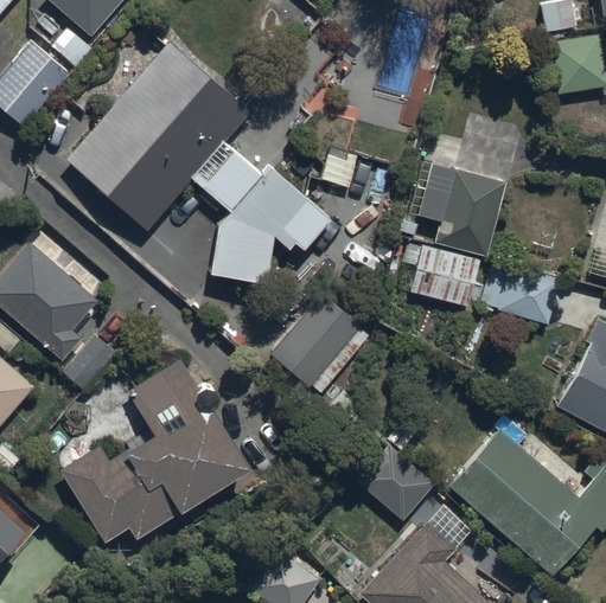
[(115,0),(48,0),(85,33),(115,0)]
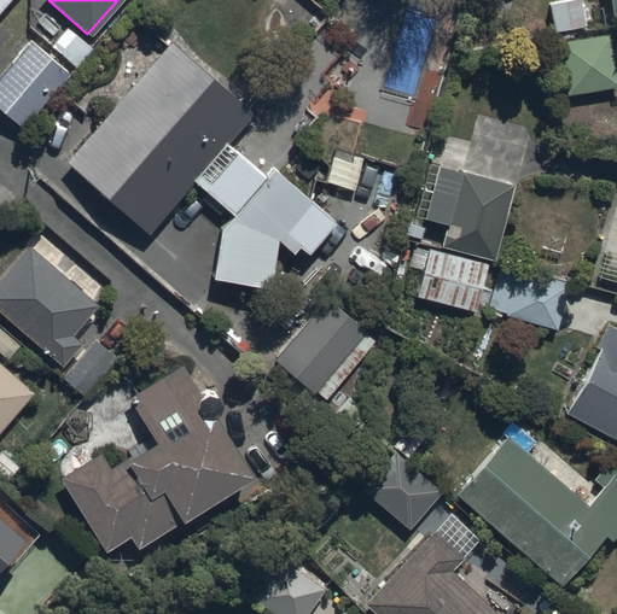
[(583,0),(570,0),(549,3),(553,33),(587,28),(583,0)]
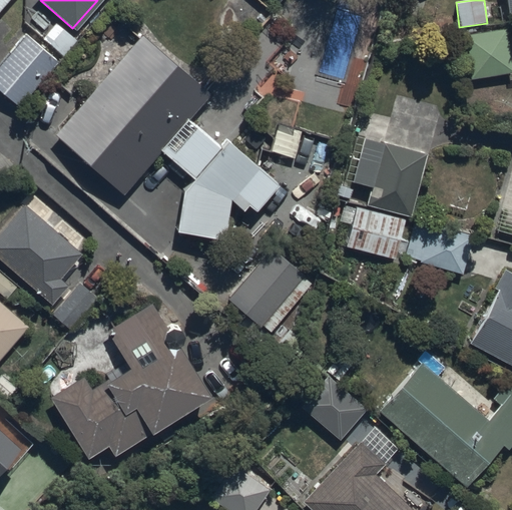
[(511,55),(507,28),(462,36),(469,80),(511,73),(511,55)]
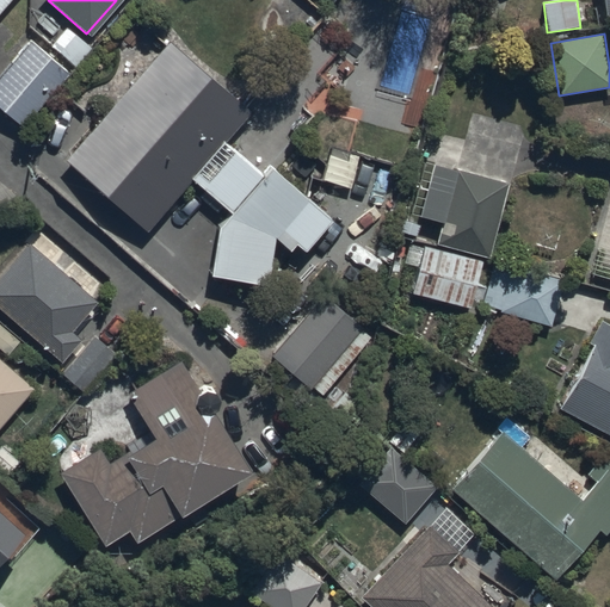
[(172,41),(65,161),(148,231),(193,178),(234,212),(221,229),(215,273),(270,280),(276,235),(291,249),(297,243),(307,252),(334,220),(272,166),(265,175),(227,141),(253,111),(172,41)]
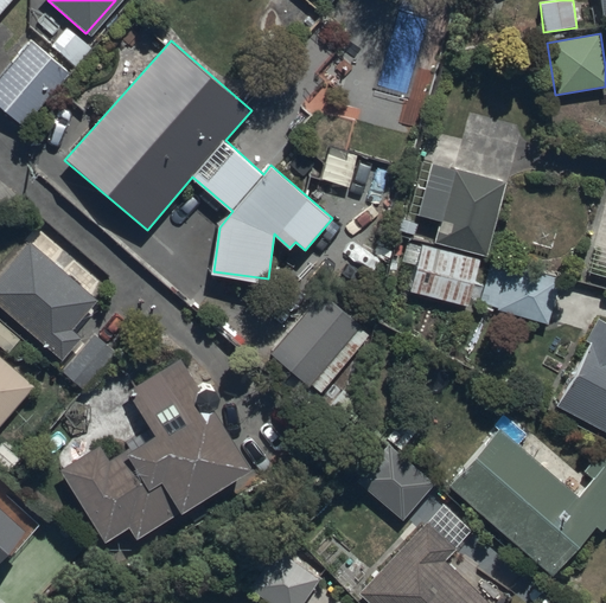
[(70,76),(31,43),(0,77),(0,108),(24,129),(70,76)]
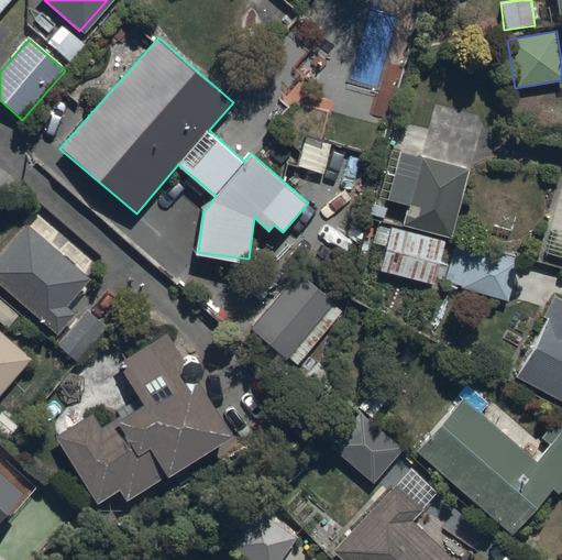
[(422,156),(400,151),(387,199),(409,205),(404,223),(452,237),(470,172),(421,158),(422,156)]
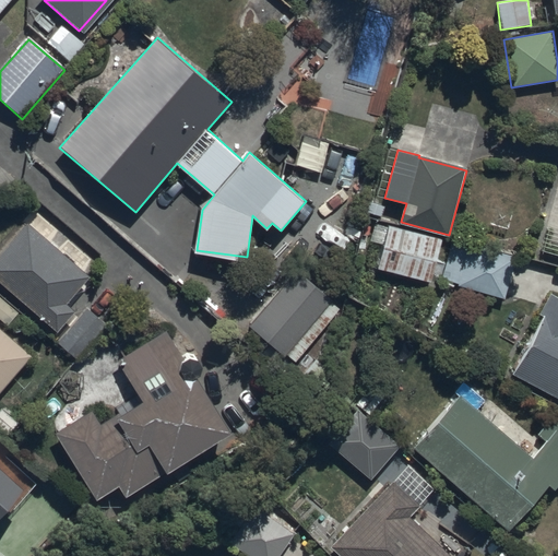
[(90,278),(25,223),(0,252),(0,281),(60,332),(78,311),(68,303),(90,278)]
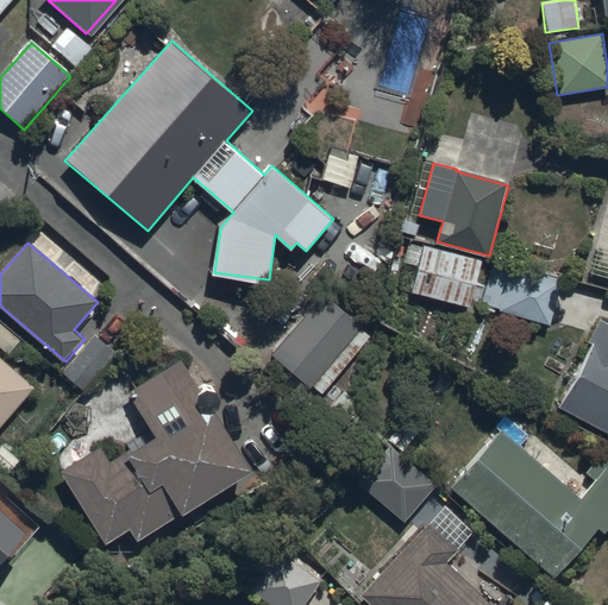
[(482,262),(422,246),(411,292),(470,309),(482,262)]
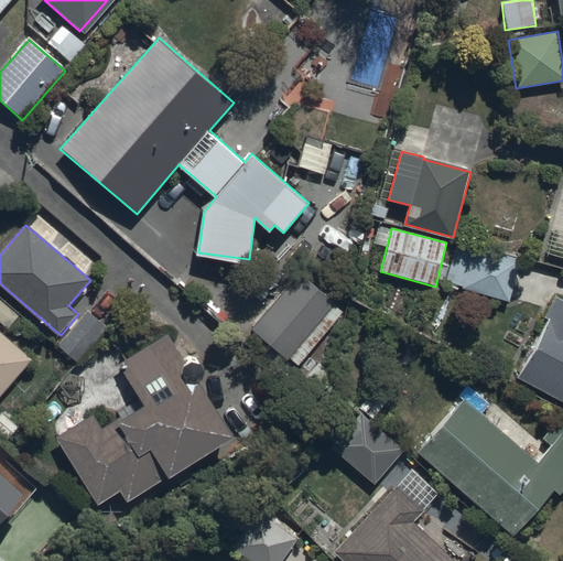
[(521,259),(457,241),(445,284),(509,302),(521,259)]
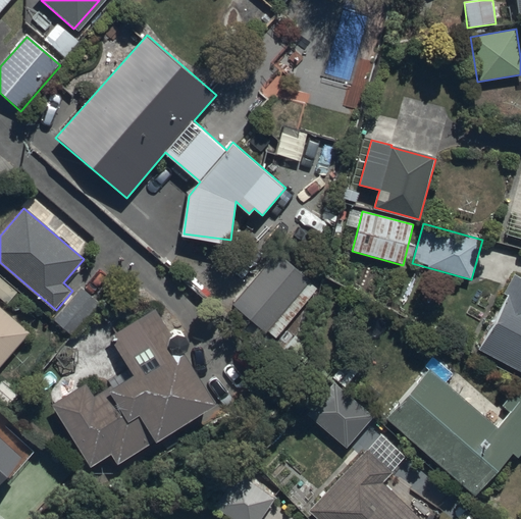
[(319,288),(277,252),(232,306),(274,341),(319,288)]
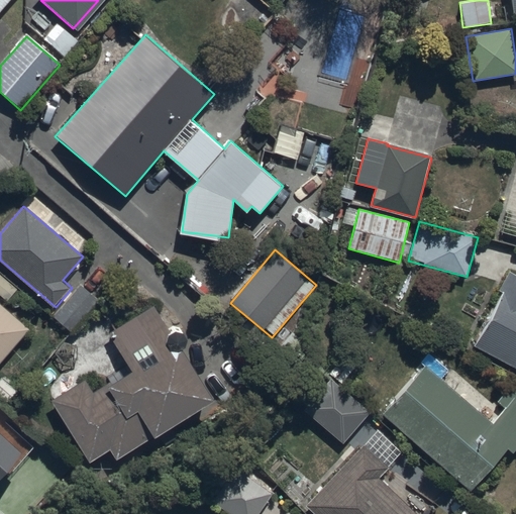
[(515,279),(507,275),(497,294),(500,296),(472,350),(515,373),(515,279)]
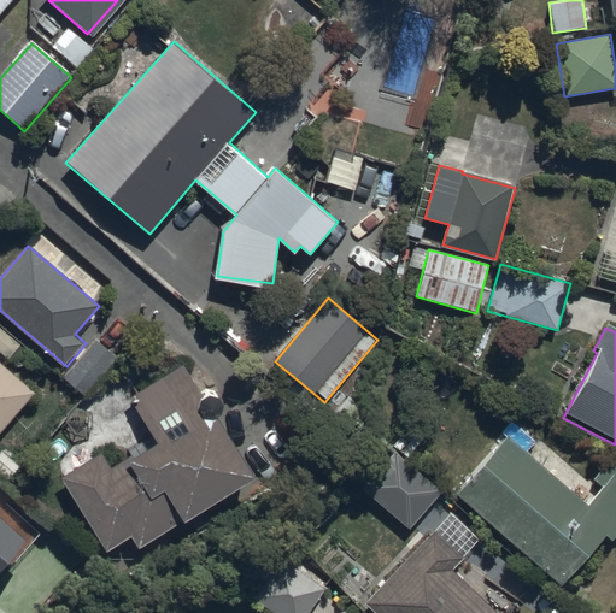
[(0,435),(37,393),(0,360),(0,435)]
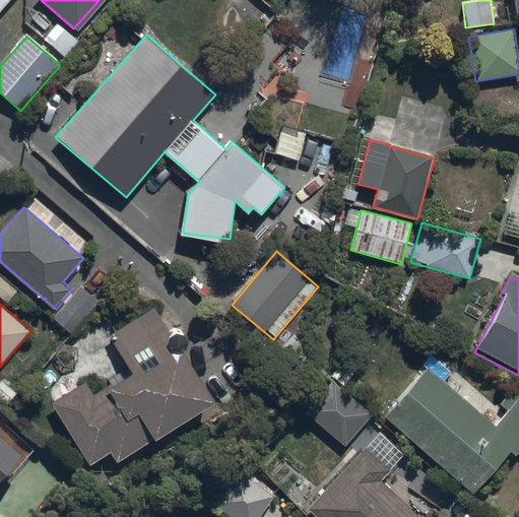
[(215,398),(184,347),(185,345),(186,344),(187,343),(187,342),(187,341),(187,340),(187,339),(187,338),(187,337),(187,336),(187,335),(186,334),(185,333),(185,332),(184,332),(184,331),(183,330),(182,330),(181,330),(181,329),(180,329),(179,329),(178,329),(177,329),(176,329),(175,329),(174,329),(173,329),(172,330),(171,330),(171,331),(170,331),(155,309),(112,335),(133,369),(94,393),(86,381),(52,403),(89,464),(110,451),(116,460),(215,398)]
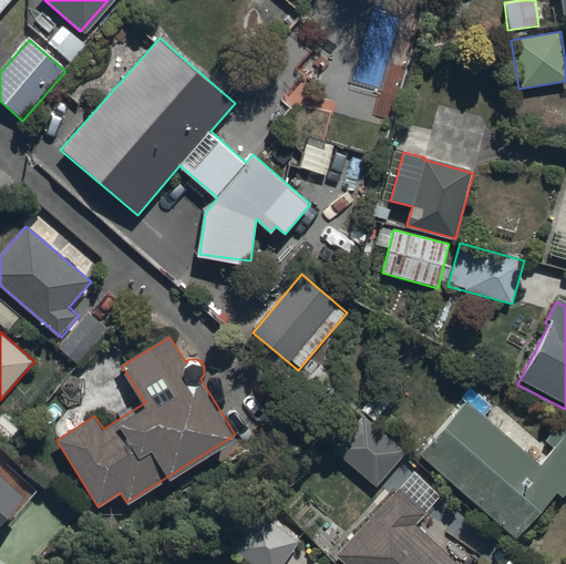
[(565,428),(561,423),(546,440),(555,447),(541,463),(467,401),(421,454),(517,537),(556,491),(564,498),(565,495),(565,428)]
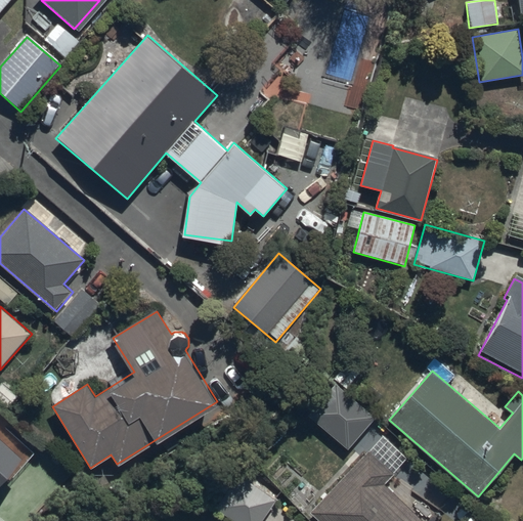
[(348,450),(375,418),(331,381),(304,414),(348,450)]
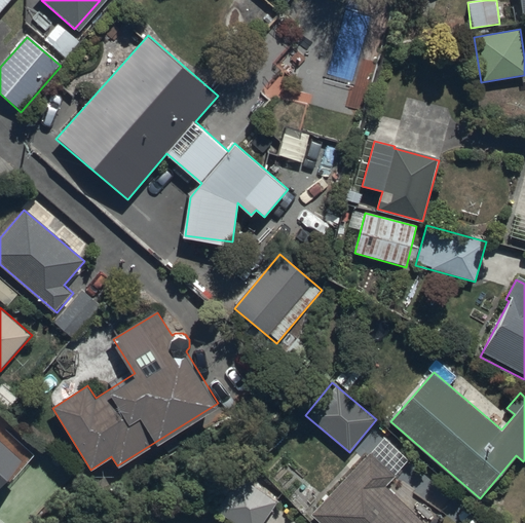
[(0,479),(21,455),(0,437),(0,479)]
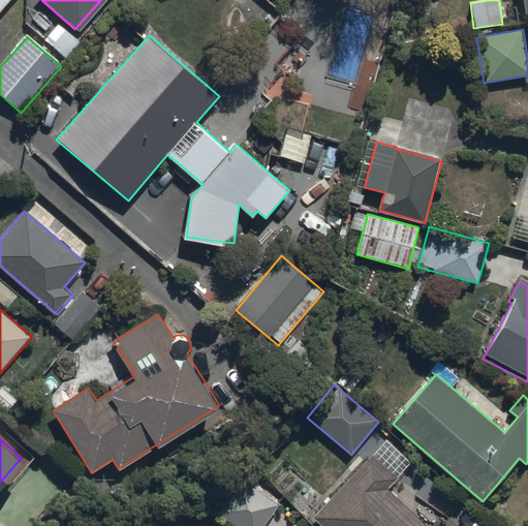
[(400,474),(410,464),(384,440),(312,519),(319,525),(428,525),(392,493),(405,480),(400,474)]
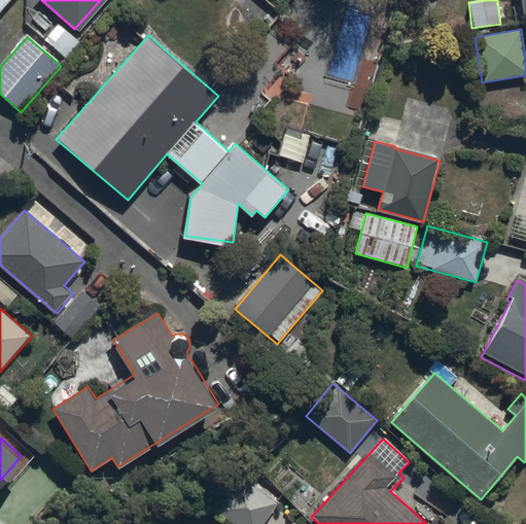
[(265,523),(278,503),(239,478),(217,512),(235,523),(265,523)]
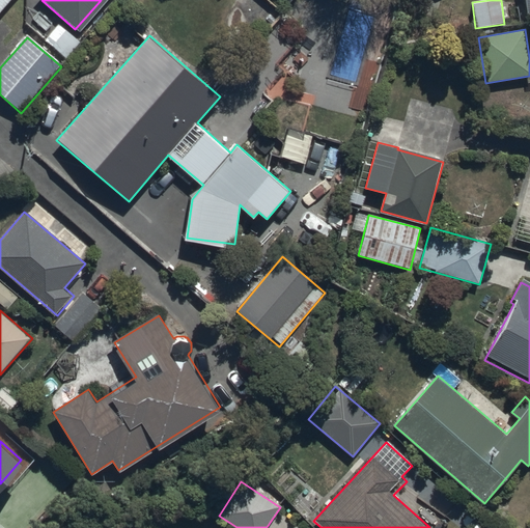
All buildings are outlined.
